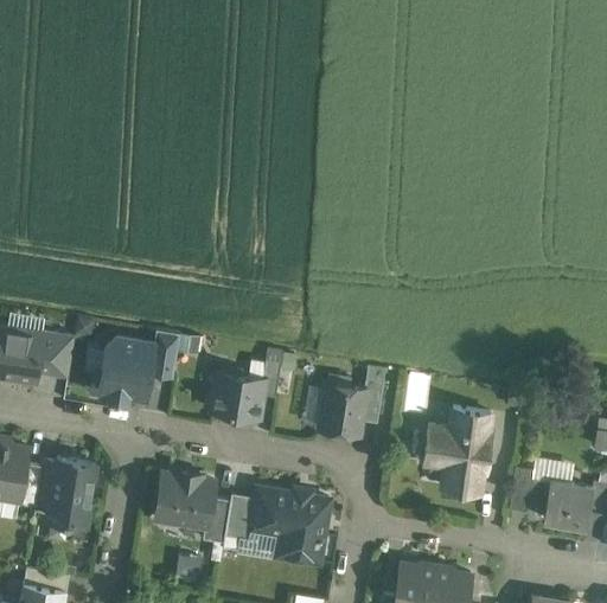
[(8,319),(8,327),(38,326),(38,318),(8,319)]
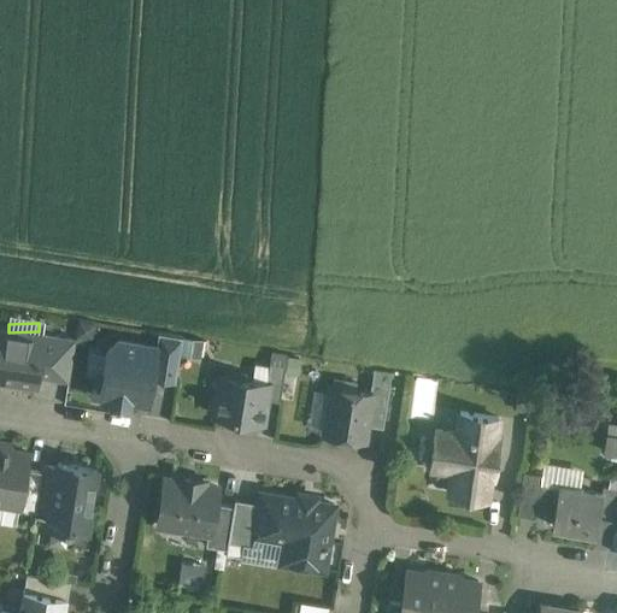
[(42,341),(0,334),(0,381),(35,387),(37,379),(43,342),(42,341)]
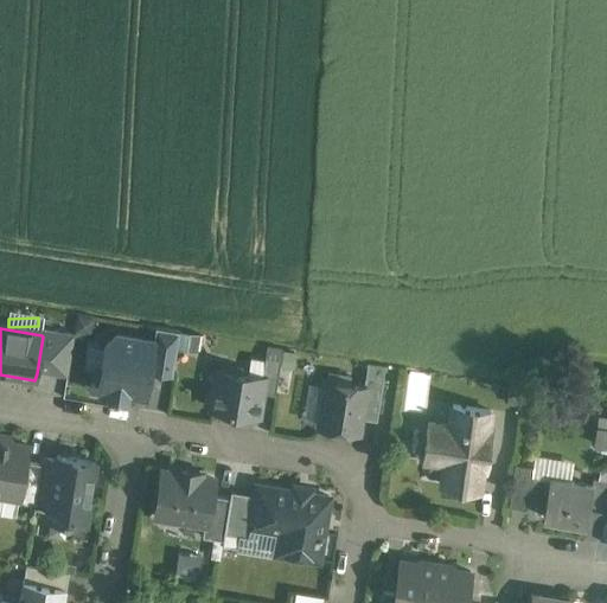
[(179,334),(155,329),(153,344),(154,344),(149,372),(173,376),(179,334)]
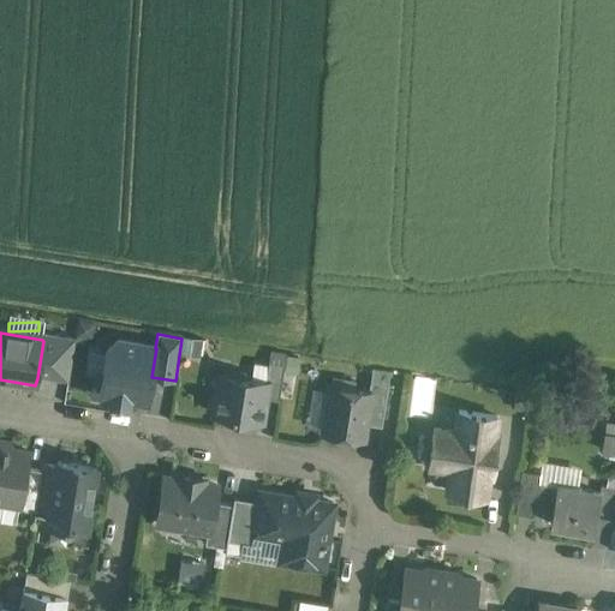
[(75,340),(42,335),(42,340),(43,341),(37,378),(67,383),(75,340)]
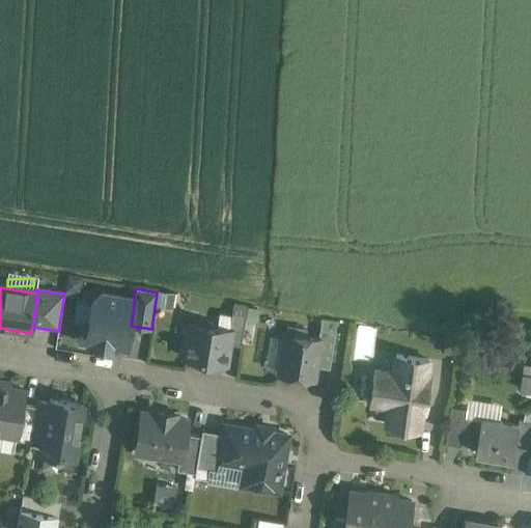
[(134,301),(102,296),(92,303),(88,328),(82,327),(80,342),(94,345),(94,350),(110,352),(111,348),(127,351),(131,326),(135,301),(134,301)]
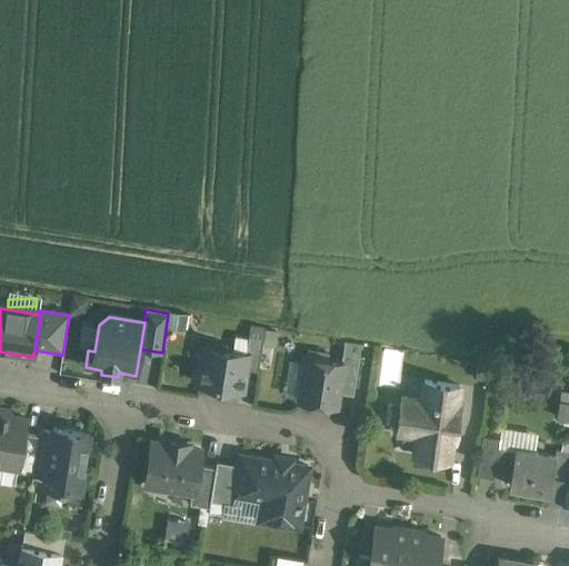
[(262,340),(249,338),(246,356),(247,356),(245,370),(258,373),(262,340)]
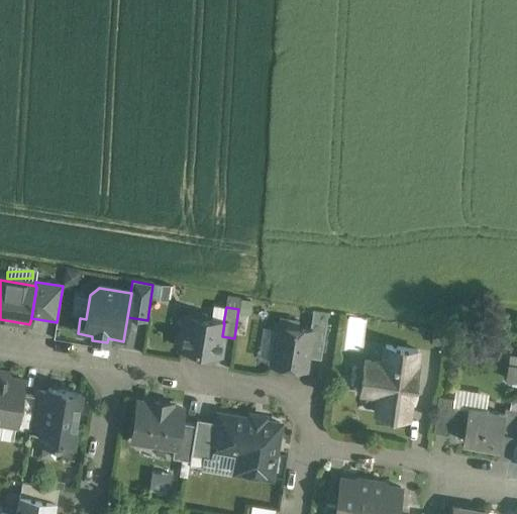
[(205,316),(195,314),(190,318),(185,317),(183,333),(179,336),(178,343),(181,347),(180,350),(219,356),(222,336),(224,323),(223,323),(208,321),(205,316)]
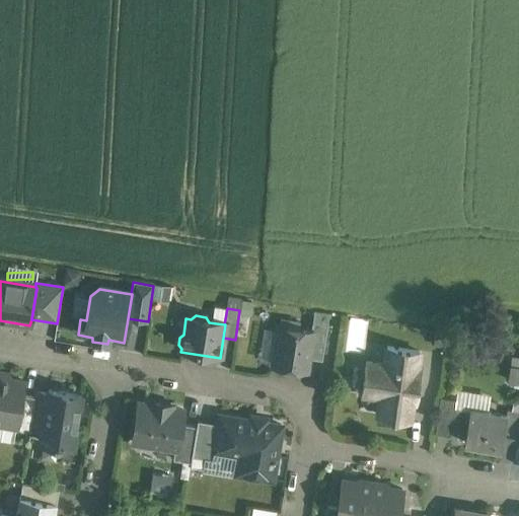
[(327,325),(312,323),(311,333),(312,333),(307,360),(321,362),(327,325)]
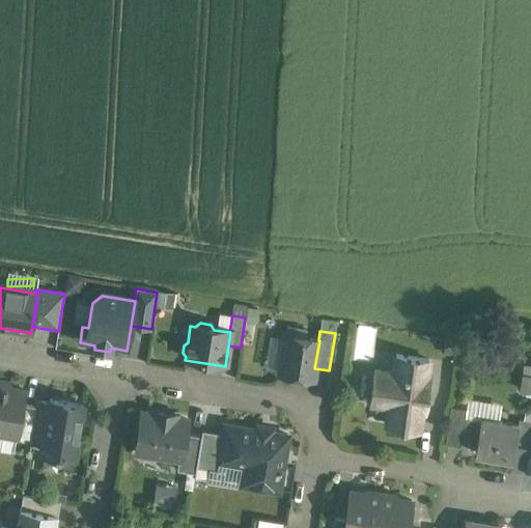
[(318,340),(285,336),(279,376),(312,381),(314,368),(319,340),(318,340)]
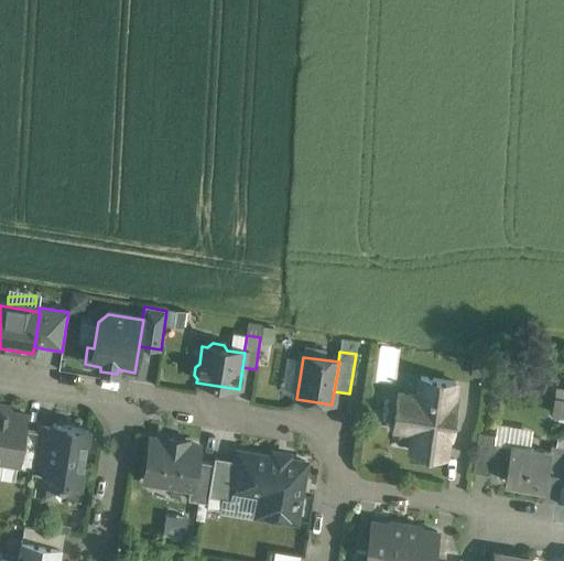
[(455,385),(421,379),(418,398),(398,396),(393,431),(413,433),(410,453),(445,459),(447,439),(451,439),(456,403),(453,403),(455,385)]
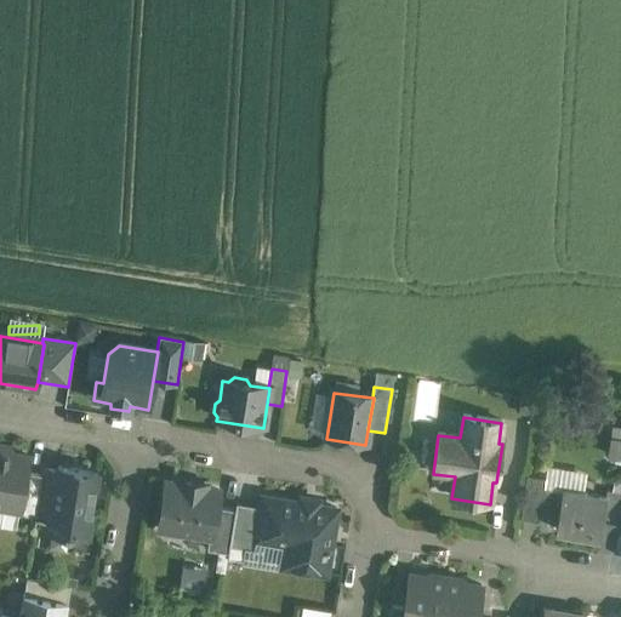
[(620,441),(611,440),(608,457),(620,460),(620,441)]
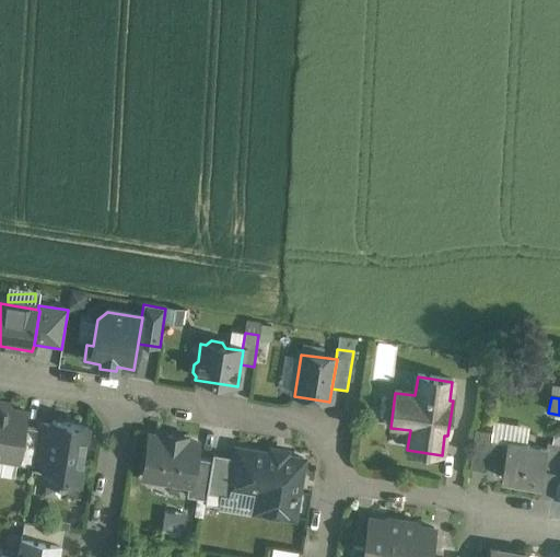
[(26,414),(0,409),(0,459),(18,462),(19,462),(23,429),(26,414)]
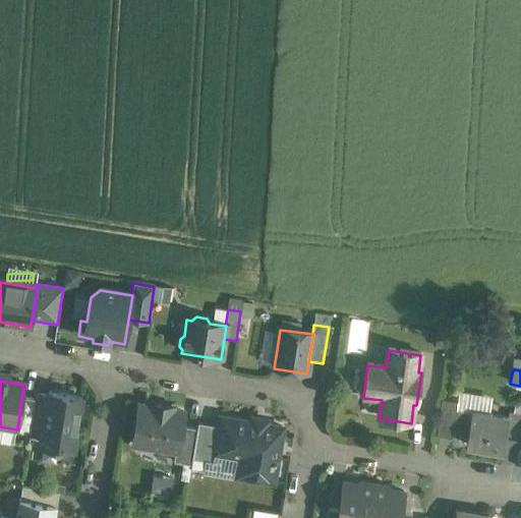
[(80,398),(49,393),(48,397),(42,434),(40,446),(72,451),(80,398)]
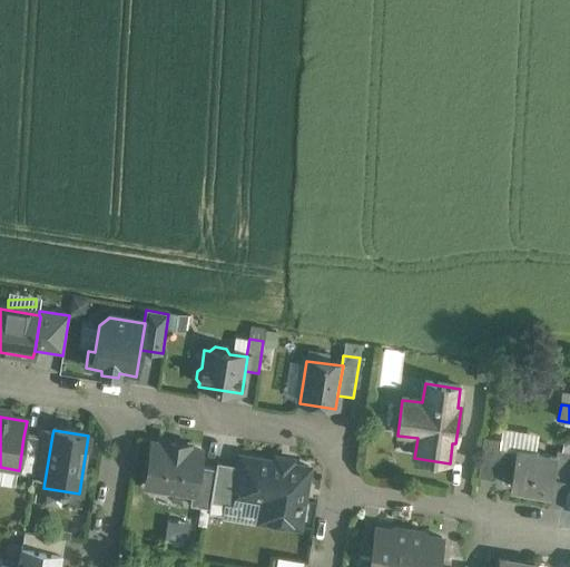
[(52,434),(39,432),(38,439),(32,472),(46,475),(52,434)]
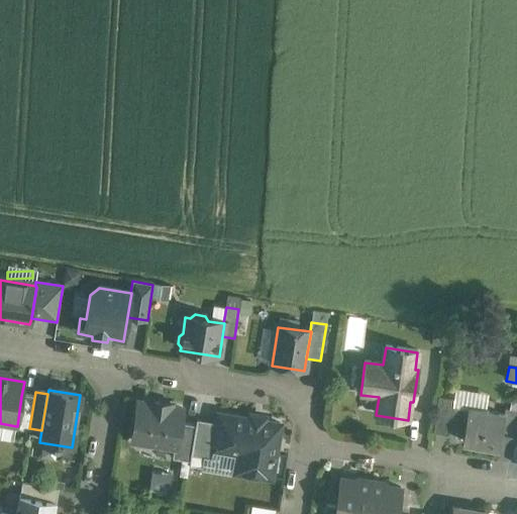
[(34,398),(21,396),(17,426),(16,426),(15,430),(29,432),(29,428),(34,398)]
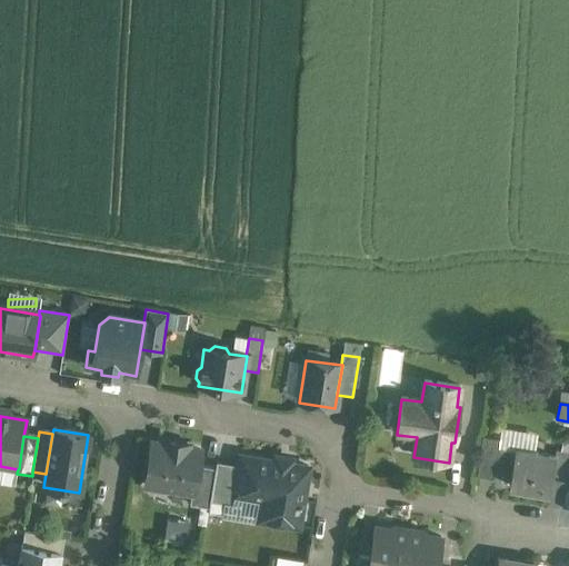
[(500,442),(482,438),(477,478),(493,480),(496,463),(498,449),(500,442)]
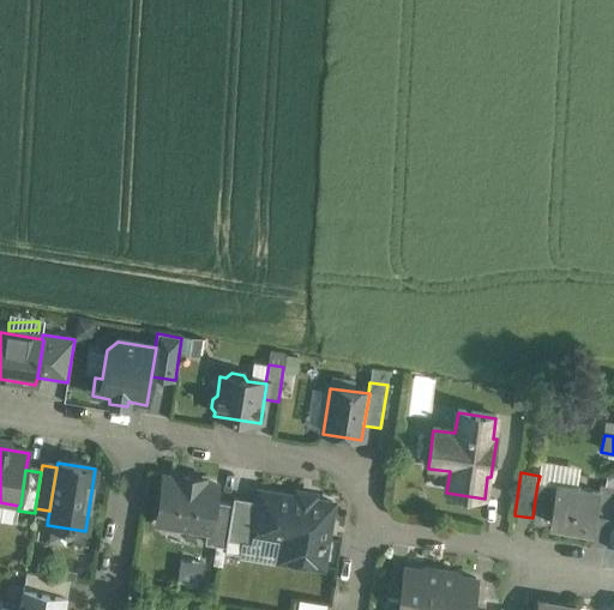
[(200,482),(181,478),(180,482),(164,479),(157,524),(206,532),(209,532),(214,503),(216,488),(200,485),(200,482)]
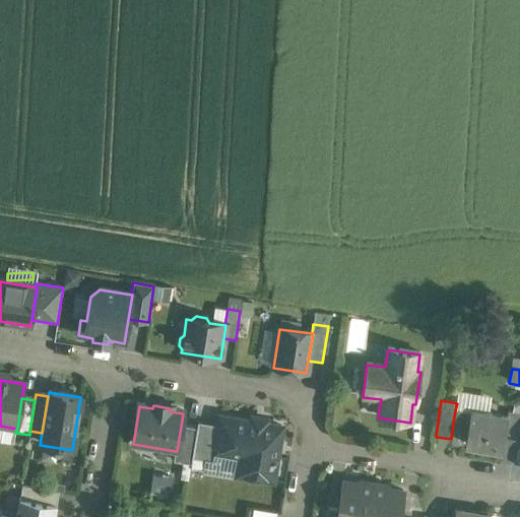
[(507,419),(455,410),(453,423),(469,426),(466,446),(502,452),(505,436),(508,419),(507,419)]
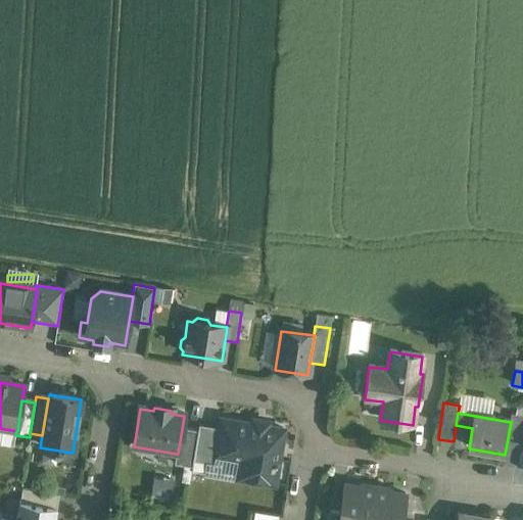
[(522,422),(522,417),(511,416),(510,422),(511,422),(508,438),(520,440),(522,422)]
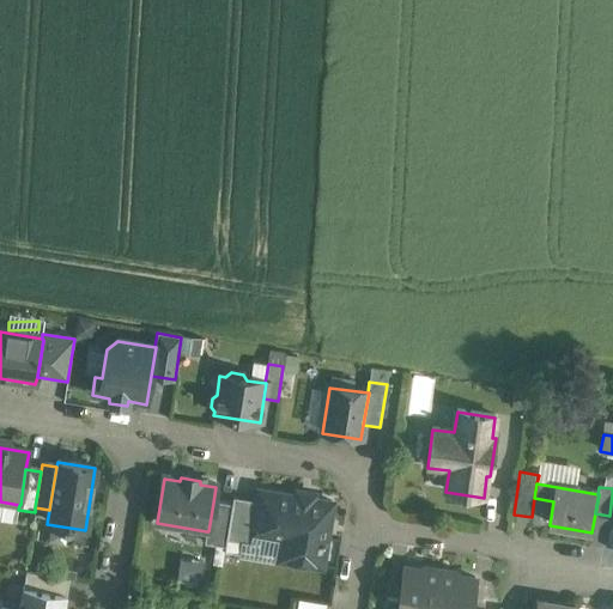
[(332,505),(259,493),(258,503),(252,535),(253,535),(286,541),(292,549),(290,564),(321,568),(332,505)]
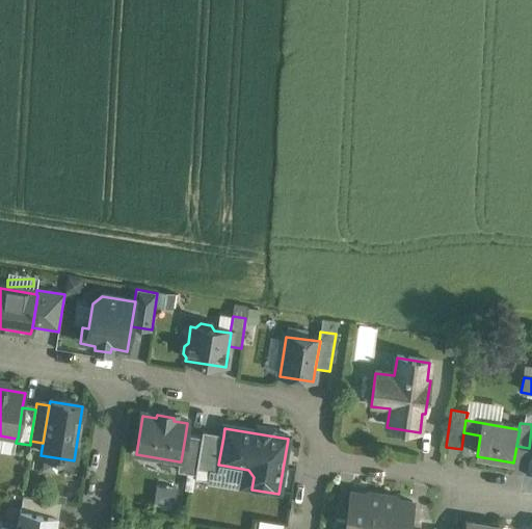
[(195,476),(194,480),(208,482),(209,472),(217,473),(219,465),(218,465),(223,437),(203,432),(202,440),(200,452),(195,476)]
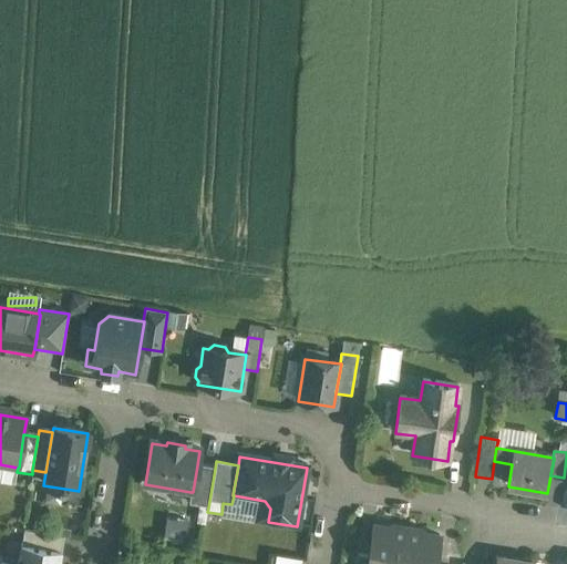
[(215,469),(197,465),(193,492),(191,492),(188,504),(208,508),(213,482),(215,469)]
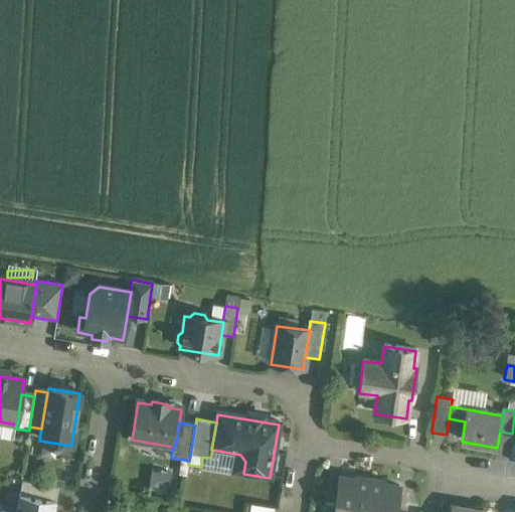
[(150,487),(166,490),(170,474),(153,470),(150,487)]
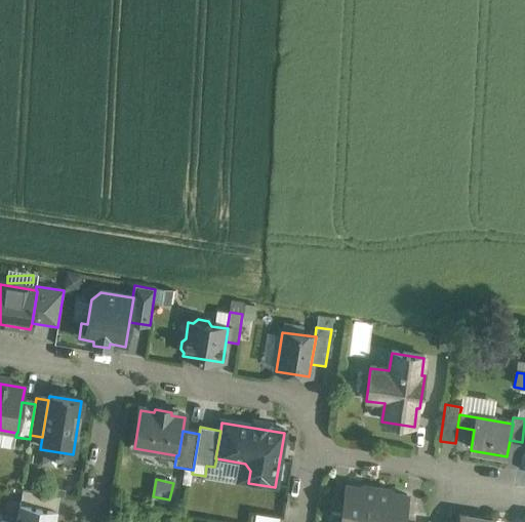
[(371,521),(376,493),(347,488),(341,516),(340,521),(371,521)]
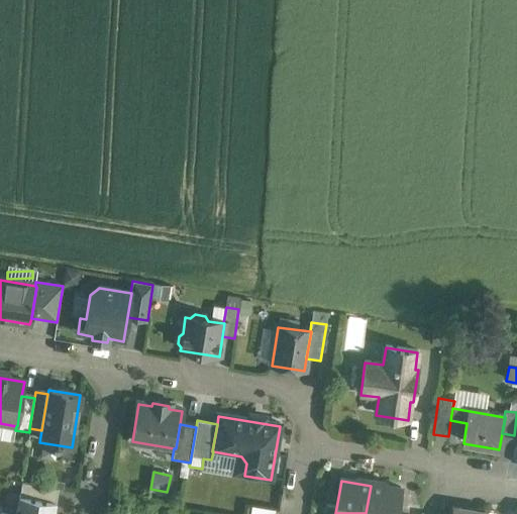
[(59,490),(22,484),(19,498),(57,504),(59,490)]
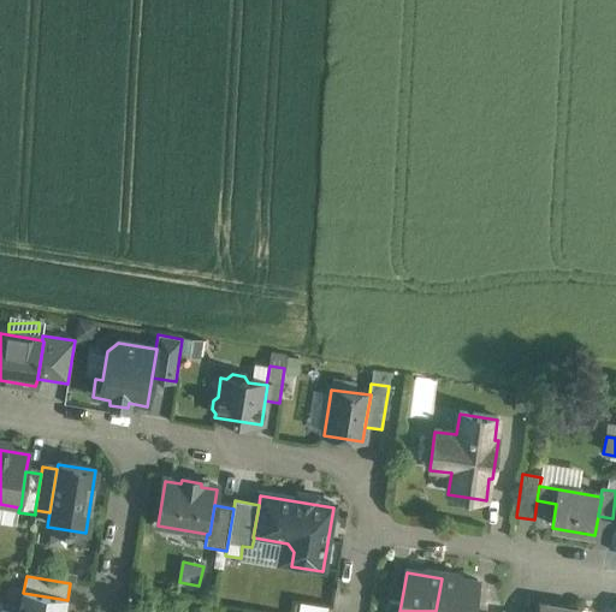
[(473,611),(478,583),(442,578),(436,611),(473,611)]
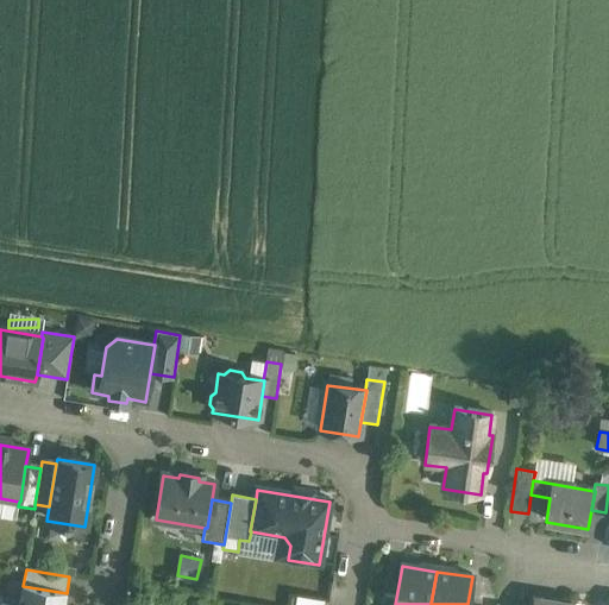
[(23,586),(20,604),(64,604),(67,593),(23,586)]
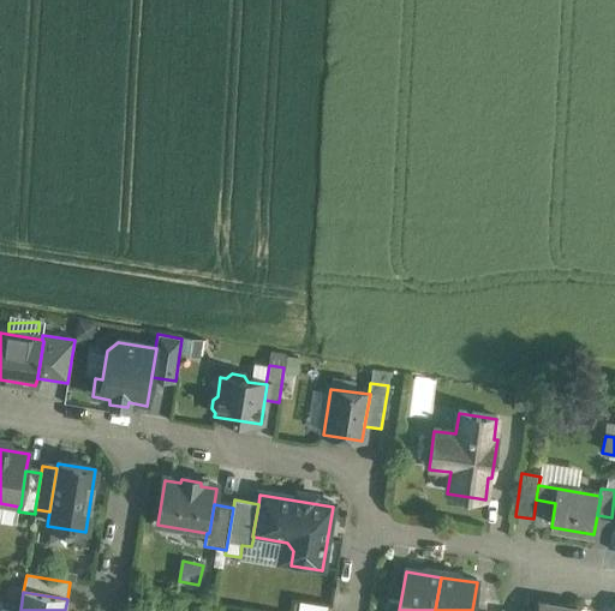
All buildings are outlined.
